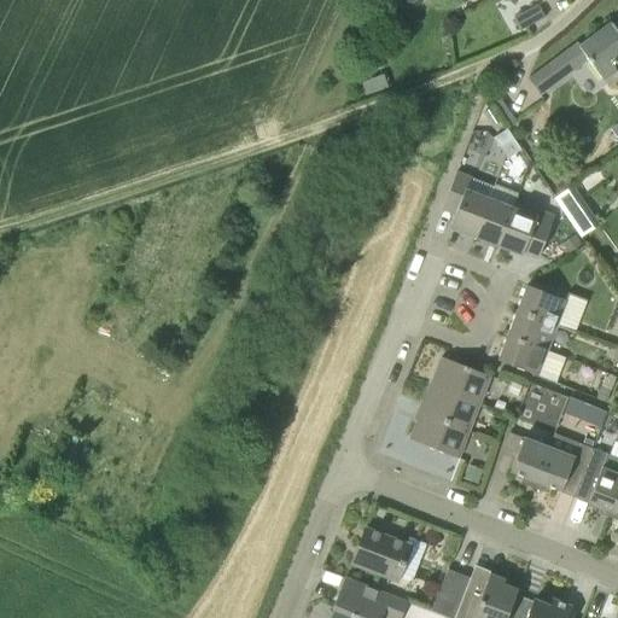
[(520,30),(544,17),(537,5),(513,18),(520,30)]
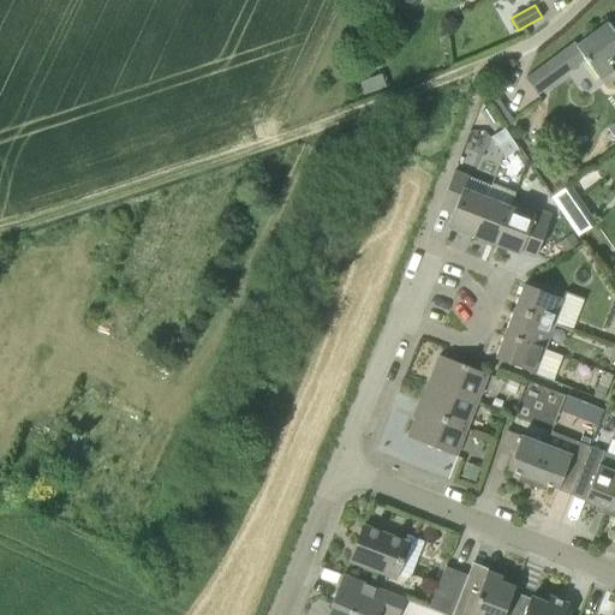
[(614,61),(614,30),(605,18),(604,21),(604,22),(577,42),(574,40),(524,78),(537,95),(586,60),(601,79),(614,71),(609,66),(614,61)]
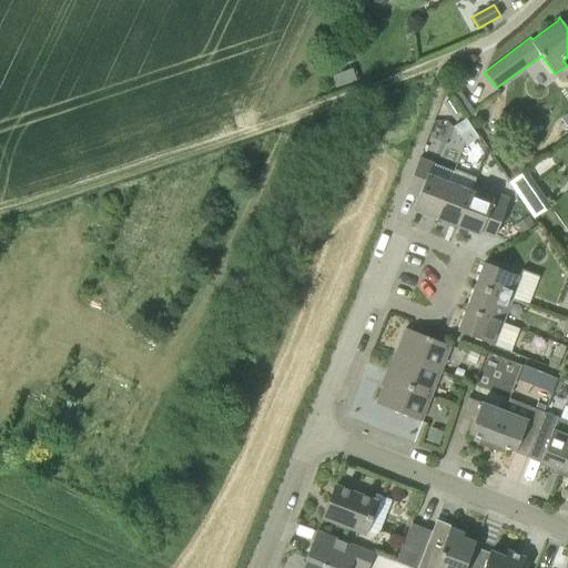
[(466,146),(479,138),(466,118),(453,127),(466,146)]
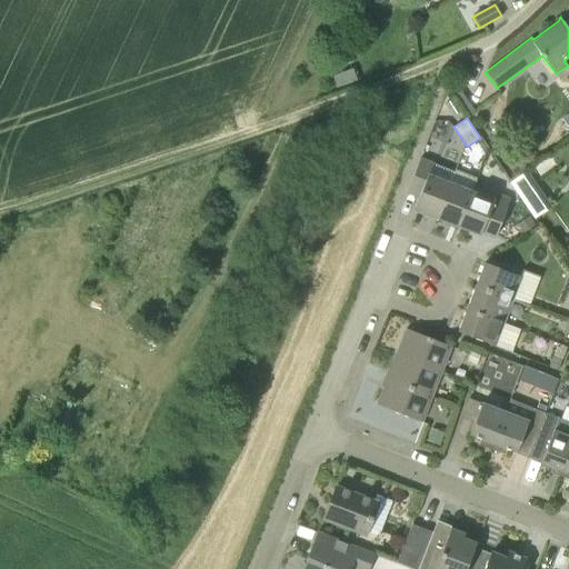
[(436,218),(450,183),(428,175),(433,160),(421,155),(411,180),(423,186),(413,209),(436,218)]
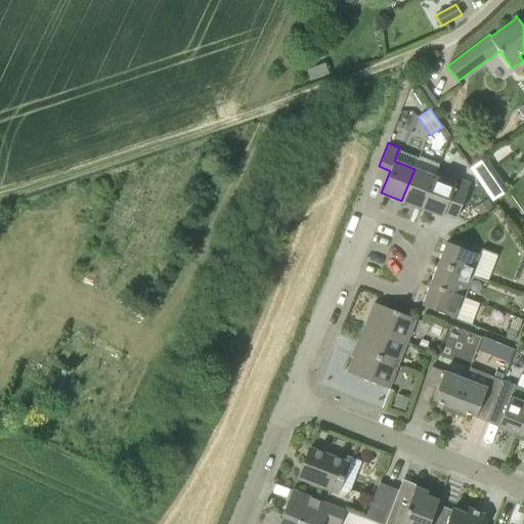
[(484,187),(500,177),(485,155),(469,166),(484,187)]
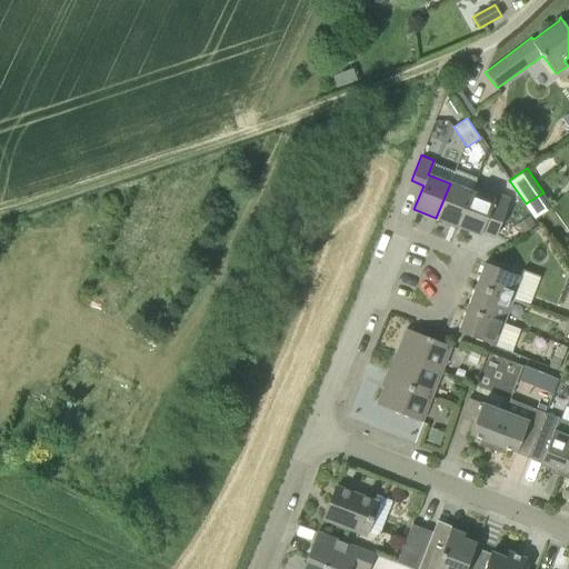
[(458,226),(472,192),(477,182),(455,175),(450,183),(436,218),(458,226)]
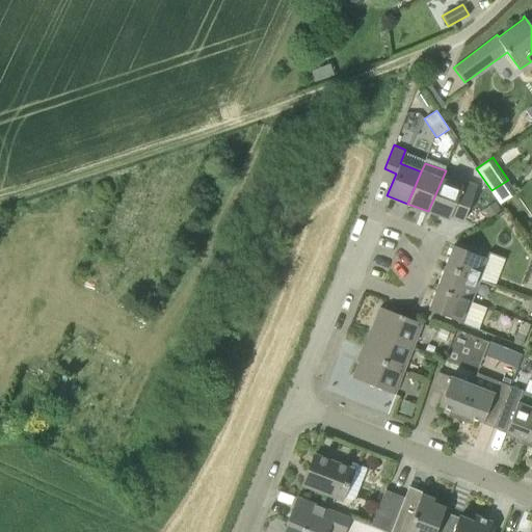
[(461,219),(476,183),(464,179),(461,187),(442,180),(428,211),(449,219),(451,215),(461,219)]
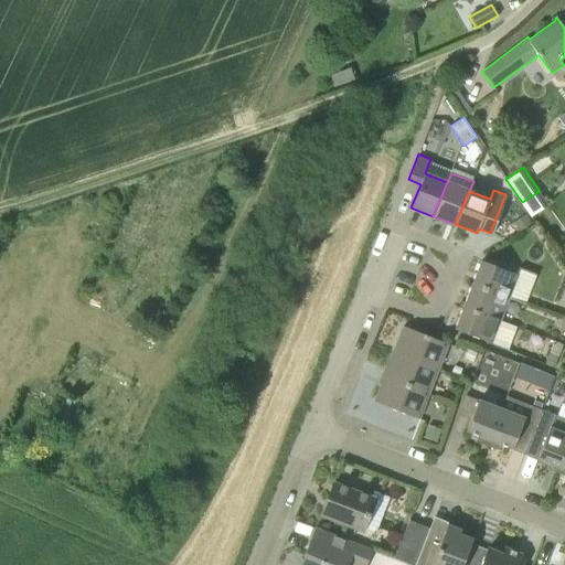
[(509,298),(518,275),(481,260),(472,284),(509,298)]
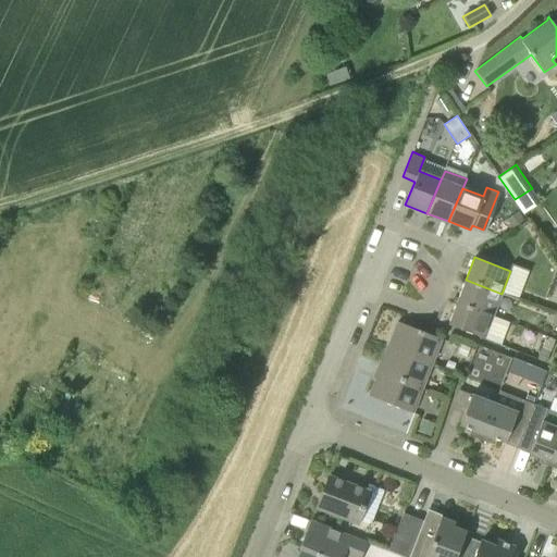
[(493,316),(502,294),(466,280),(457,301),(493,316)]
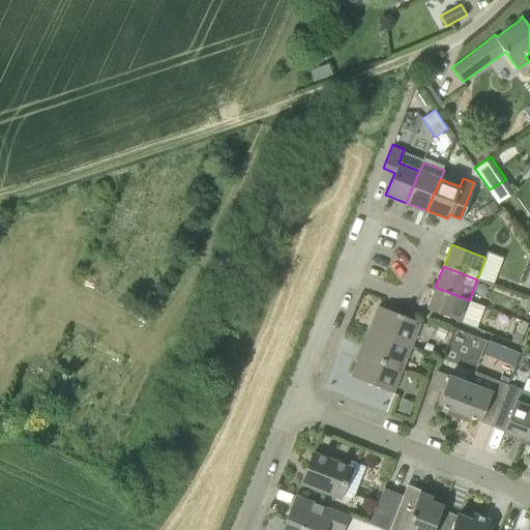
[(461,322),(469,300),(435,287),(427,308),(461,322)]
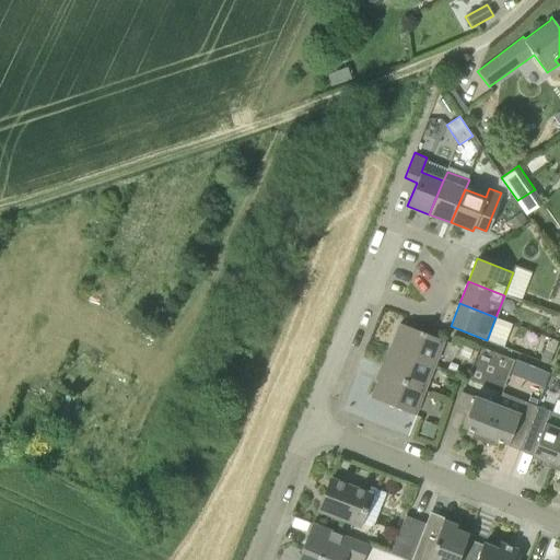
[(434,366),(444,341),(399,324),(389,349),(434,366)]
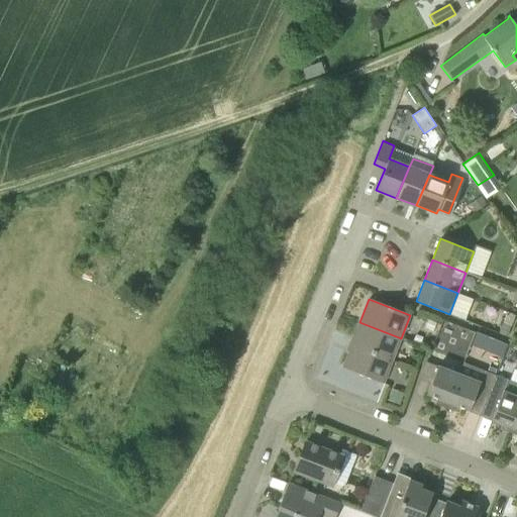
[(511,325),(515,315),(507,312),(503,322),(511,325)]
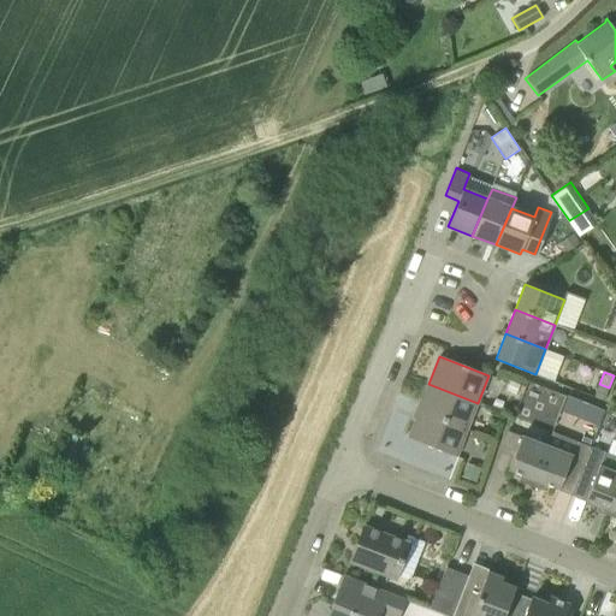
[(516,394),(520,381),(510,379),(507,390),(516,394)]
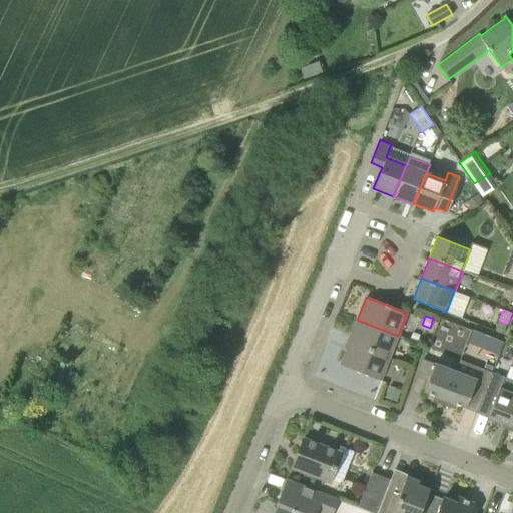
[(389,358),(398,336),(357,320),(349,342),(389,358)]
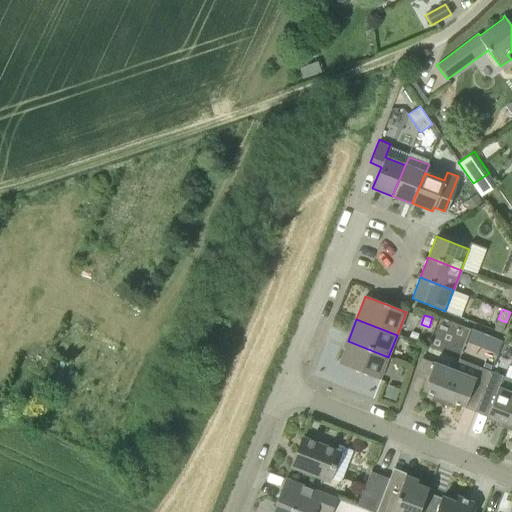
[(379,380),(388,357),(348,341),(339,364),(379,380)]
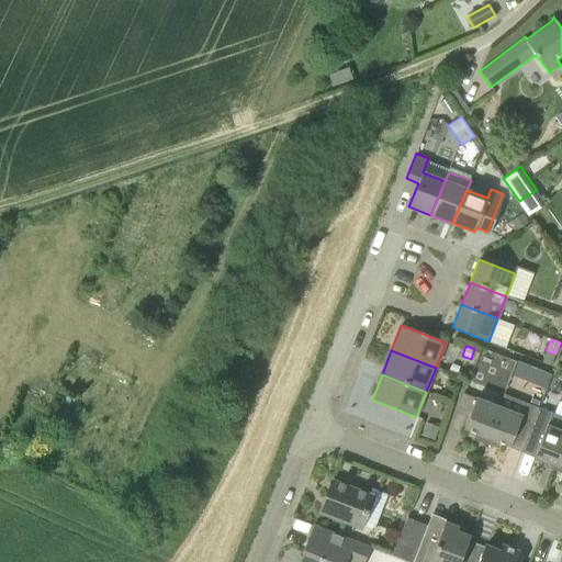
[(558,390),(561,379),(561,378),(553,374),(548,386),(558,390)]
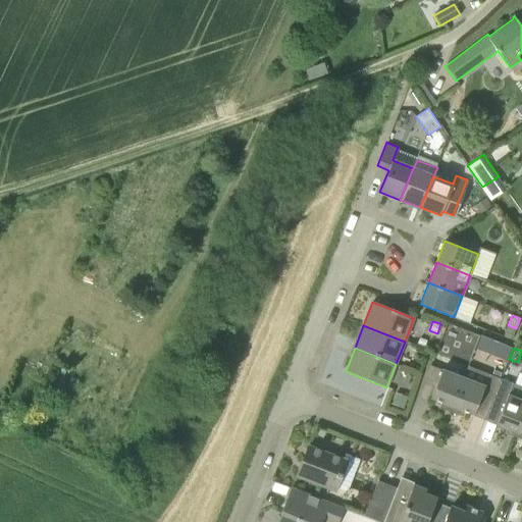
[(490,404),(502,377),(469,364),(463,377),(450,412),(461,416),(463,411),(474,415),(479,400),(490,404)]
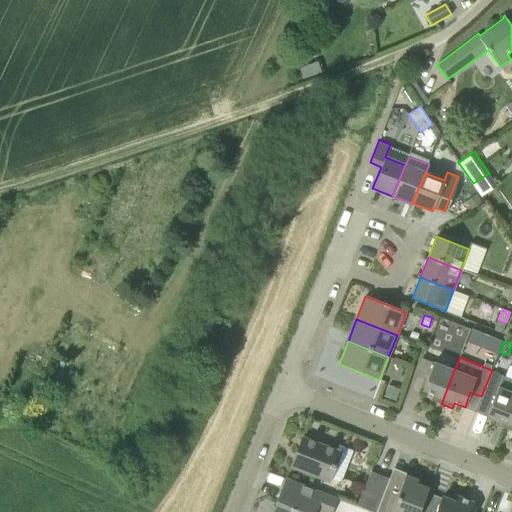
[(441,404),(454,370),(422,358),(417,371),(428,375),(423,390),(433,394),(431,400),(441,404)]
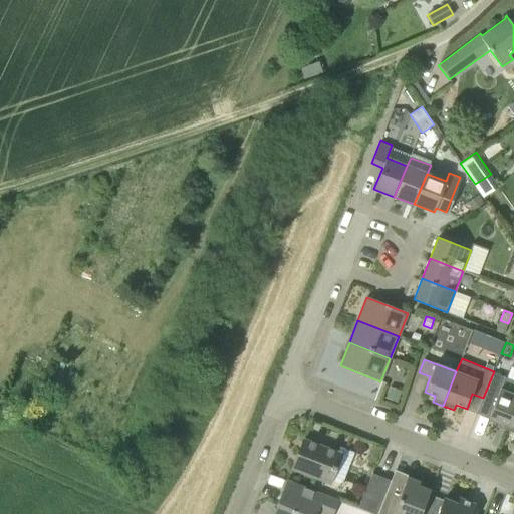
[(508,431),(513,414),(513,378),(494,371),(483,398),(495,402),(489,417),(499,421),(497,427),(508,431)]
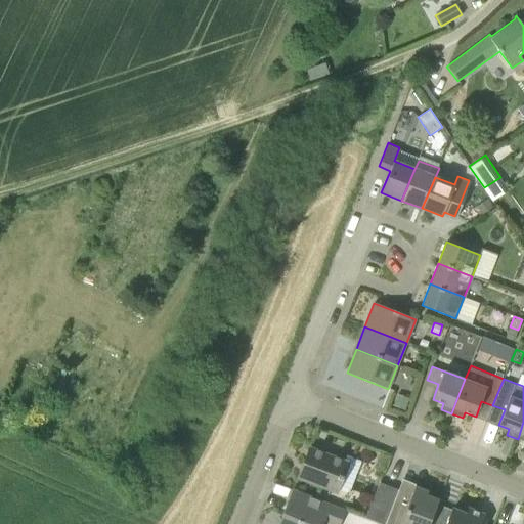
[(336,492),(348,462),(309,447),(298,478),(336,492)]
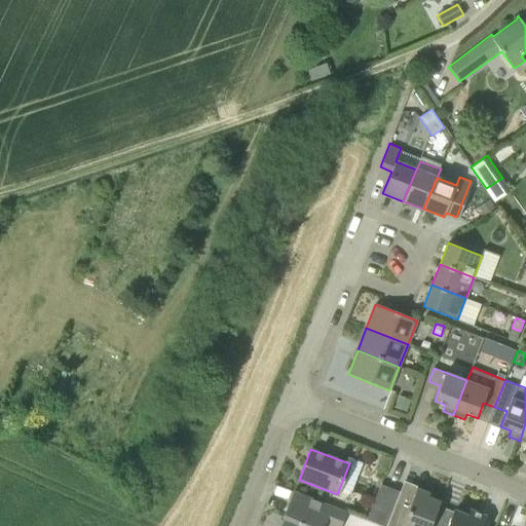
[(410,504),(396,498),(384,525),(429,525),(440,502),(427,497),(429,493),(416,488),(410,504)]
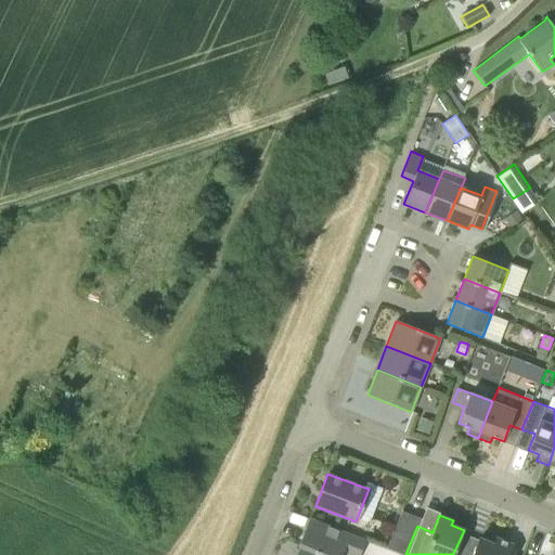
[(405,554),(417,526),(399,518),(387,547),(405,554)]
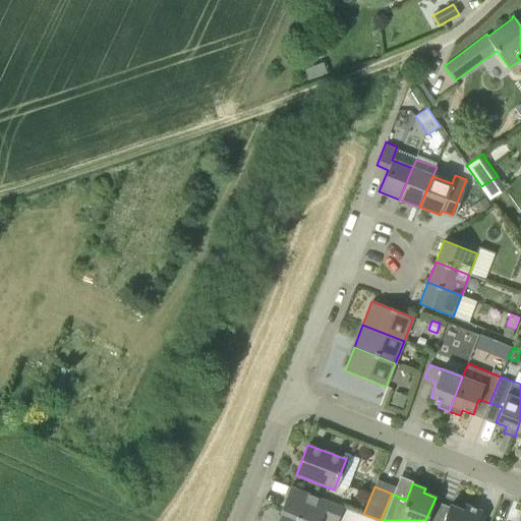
[(336,520),(342,507),(306,493),(301,506),(286,500),(277,520),(336,520)]
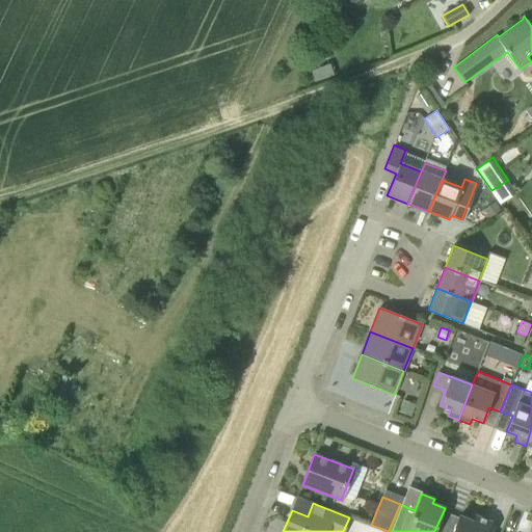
[(486,531),(490,522),(475,515),(473,522),(459,515),(452,531),(486,531)]
